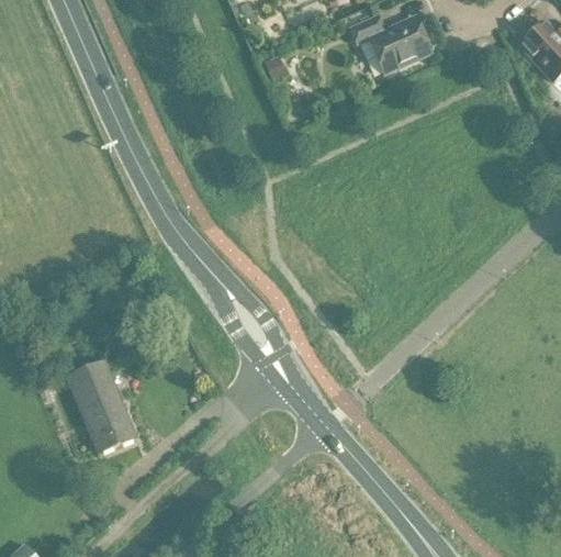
[(432,52),(416,17),(384,30),(378,15),(351,28),(358,42),(369,37),(385,74),(432,52)]
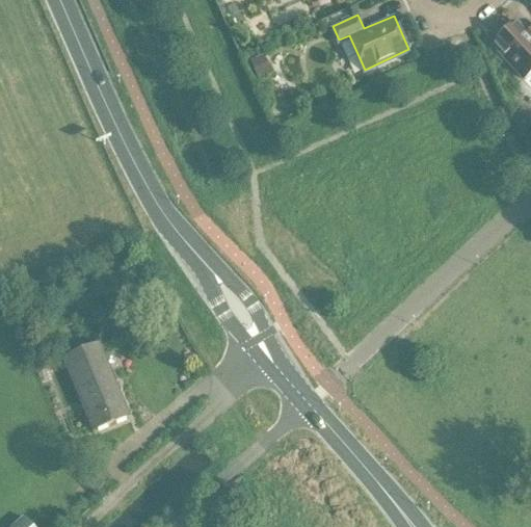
[(530,28),(528,31),(516,19),(493,42),(524,76),(530,69),(530,28)]
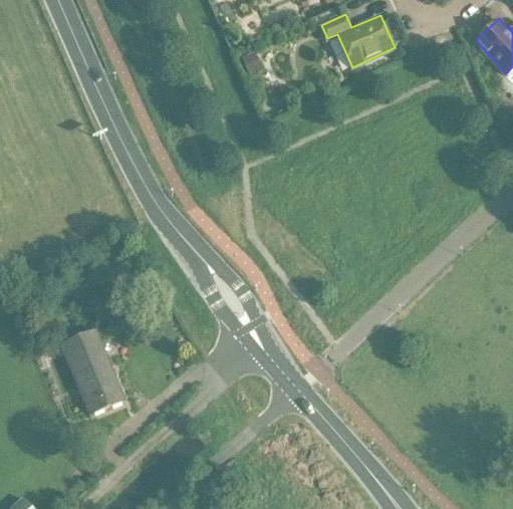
[(96,329),(62,343),(90,413),(124,399),(96,329)]
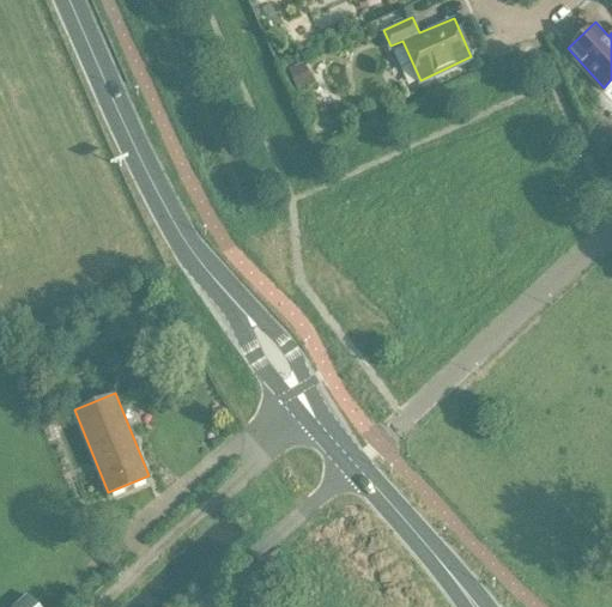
[(42,606),(30,594),(14,606),(42,606)]
